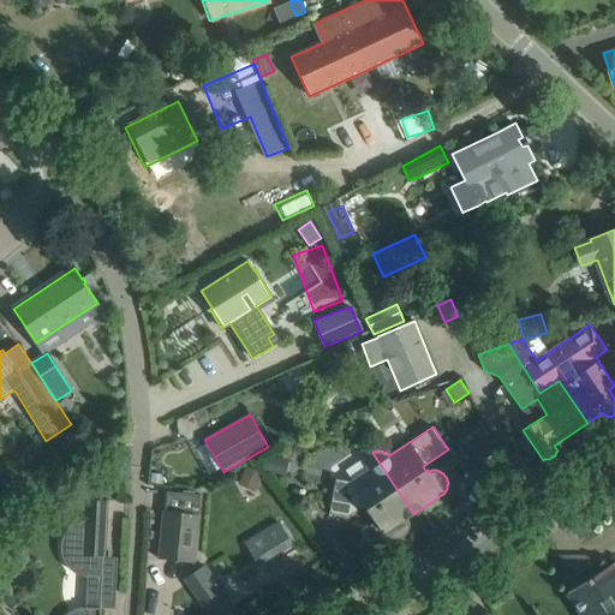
[(483,427),(455,445),(464,458),(465,459),(466,461),(469,463),(472,464),(475,464),(477,464),(479,463),(482,461),(495,453),(483,427)]
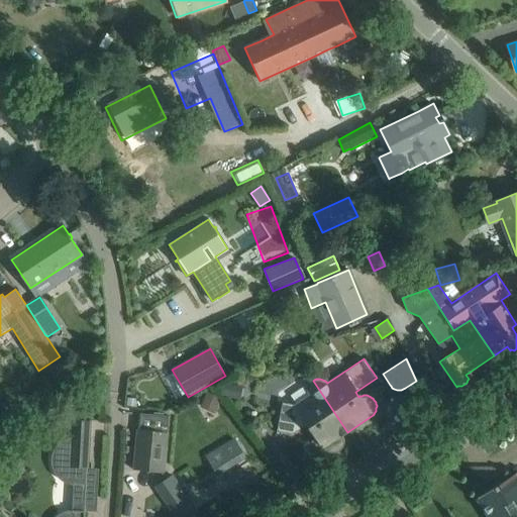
[(280,411),(277,431),(292,434),(307,424),(323,447),(324,449),(326,450),(328,451),(331,452),(333,452),(335,452),(336,452),(338,451),(339,450),(340,449),(342,447),(343,446),(343,444),(343,443),(344,441),(343,440),(343,438),(343,437),(342,435),(347,432),(313,381),(311,382),(309,384),(308,385),(308,387),(307,388),(307,390),(307,392),(307,393),(308,395),(308,396),(294,406),(282,403),(280,411)]
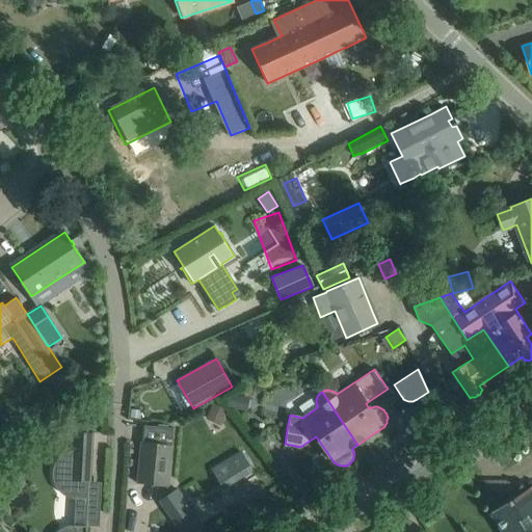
[(131,410),(130,418),(140,419),(141,411),(131,410)]
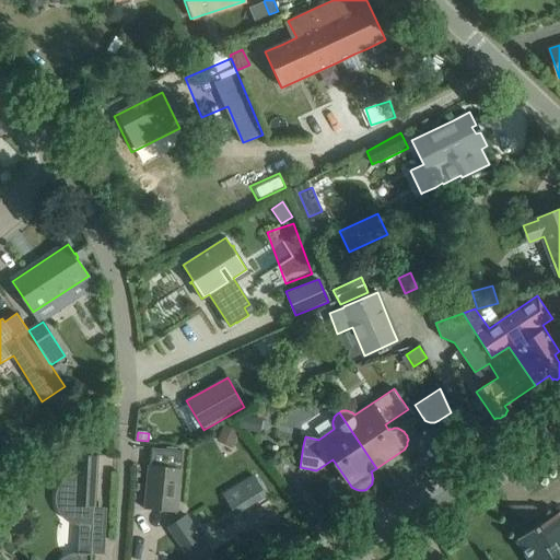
[(184,452),(150,448),(149,466),(144,509),(177,512),(182,469),(184,452)]
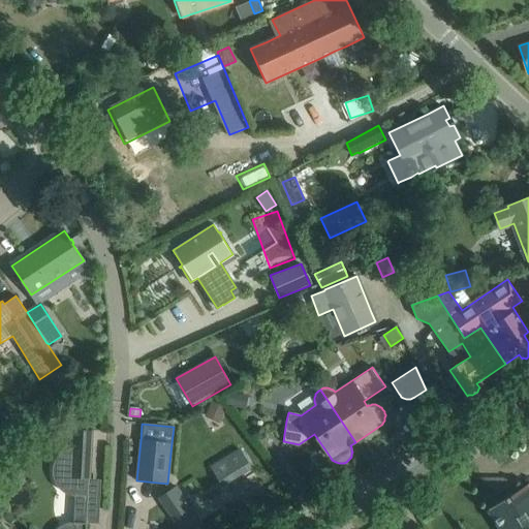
[(54,463),(53,470),(53,476),(55,481),(58,487),(63,492),(69,495),(75,496),(89,497),(90,478),(92,445),(92,431),(71,430),(71,444),(70,448),(66,449),(61,453),(57,458),(54,463)]
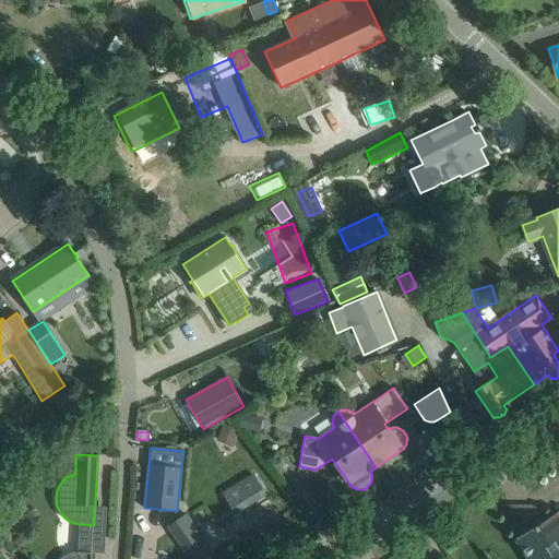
[(235,512),(264,495),(253,476),(223,494),(235,512)]
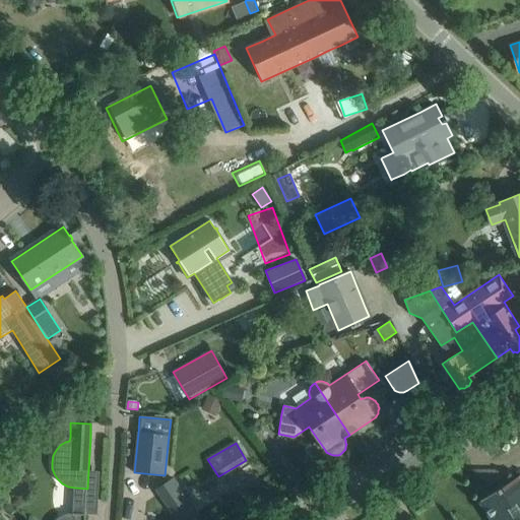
[(177,519),(175,519),(195,519),(194,518),(198,515),(174,478),(156,490),(177,519)]
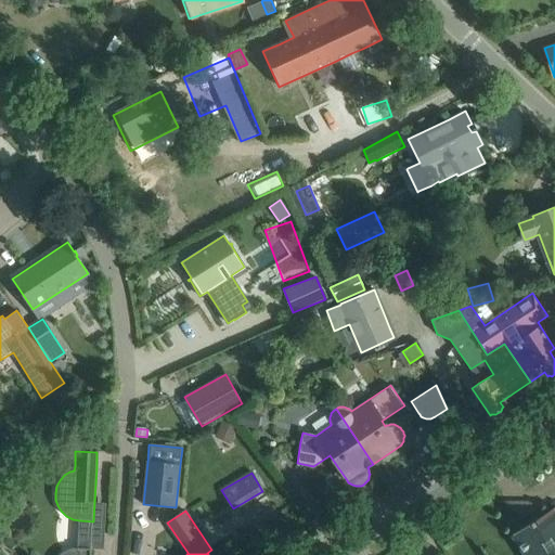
[(554,554),(554,516),(536,530),(533,526),(537,524),(534,520),(513,534),(526,554),(554,554)]
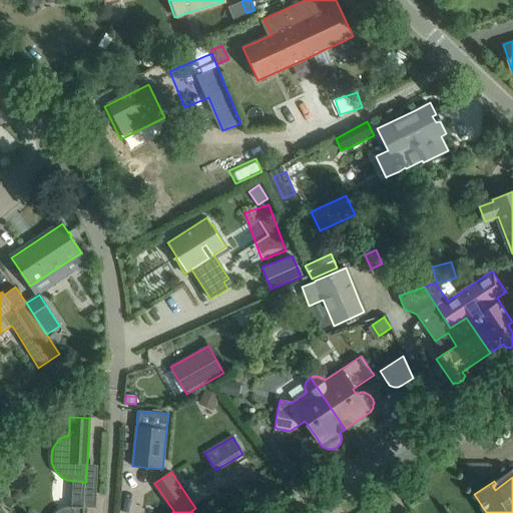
[(86,482),(73,481),(72,506),(84,507),(86,482)]
